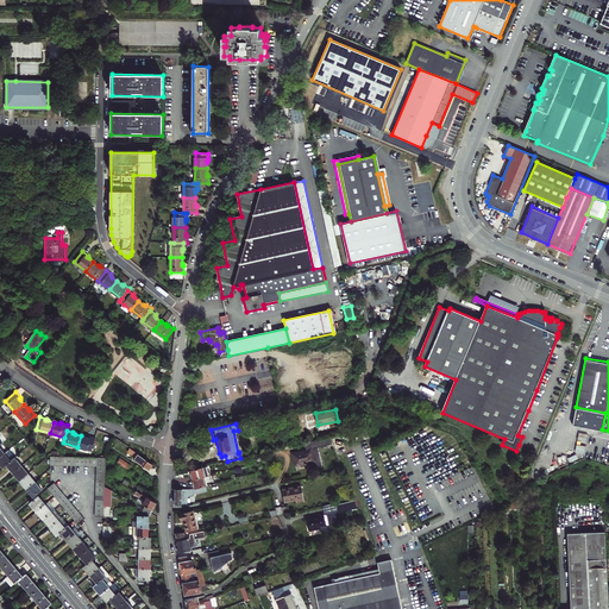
[(88,438),(86,437),(81,435),(77,447),(92,451),(95,438),(88,437),(88,438)]
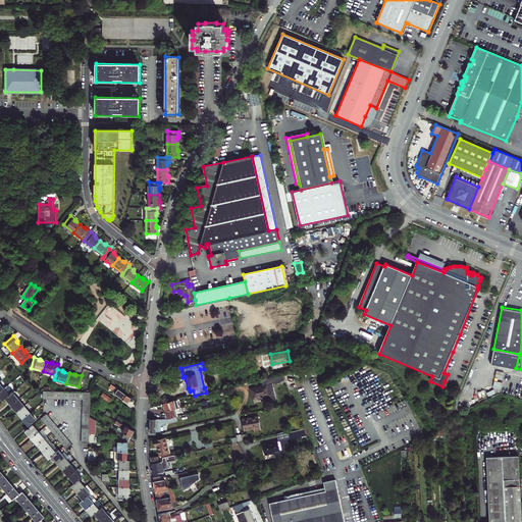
[(263,386),(251,389),(253,400),(269,396),(270,400),(275,399),(272,384),(284,380),(282,374),(261,379),(263,386)]
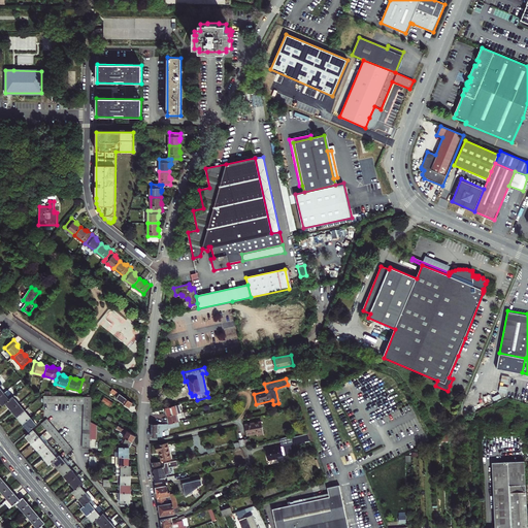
[(118,397),(116,398),(129,407),(133,403),(112,389),(110,392),(118,397)]
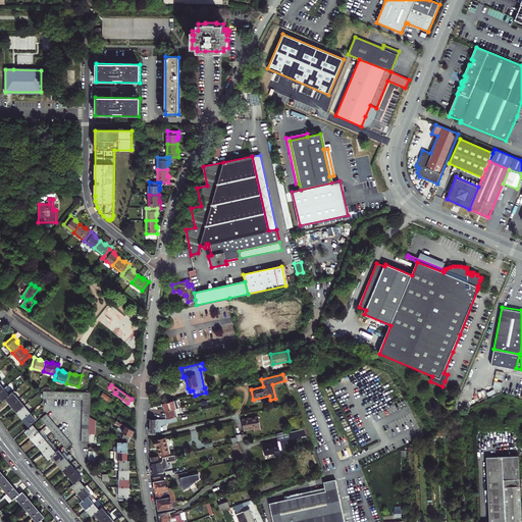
[(4,388),(0,392),(0,398),(2,401),(5,399),(10,395),(4,388)]
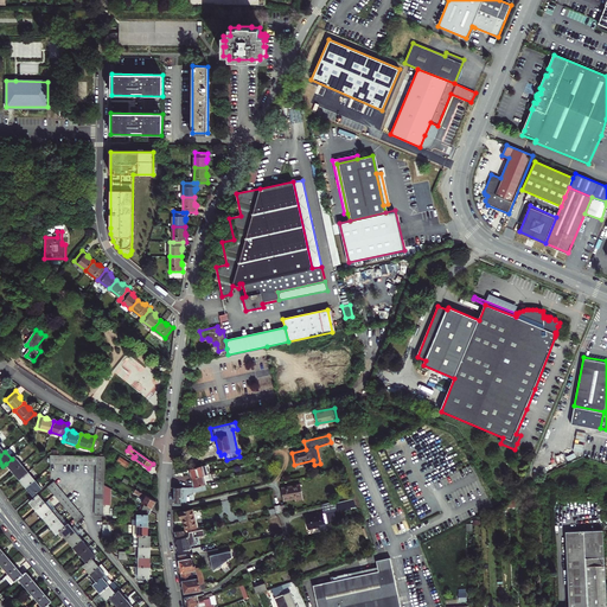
[(6,464),(13,472),(21,464),(16,457),(14,457),(12,459),(6,464)]
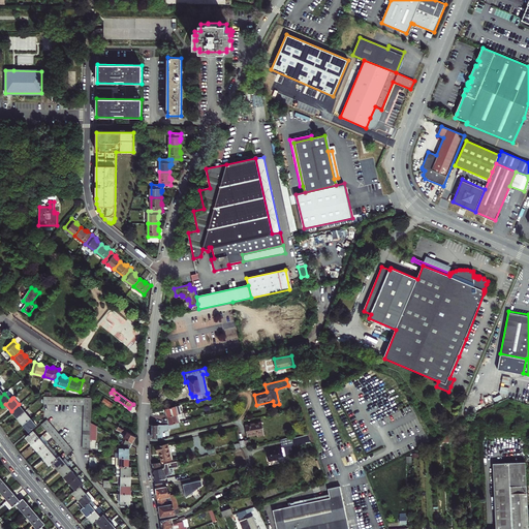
[(113,404),(104,398),(101,402),(111,408),(113,404)]
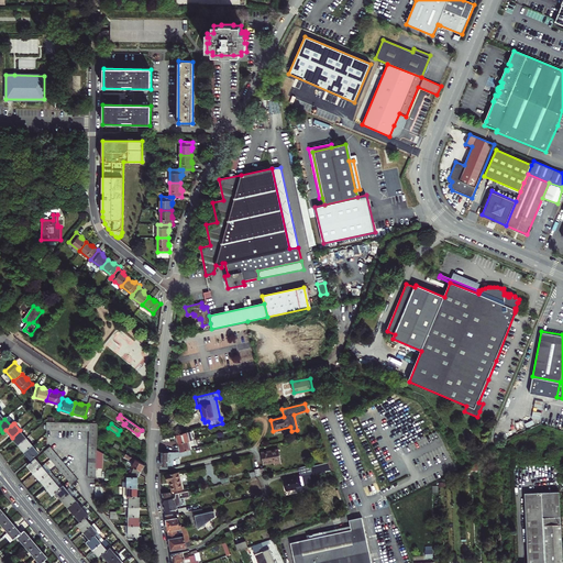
[(20,430),(12,438),(19,444),(26,438),(20,430)]
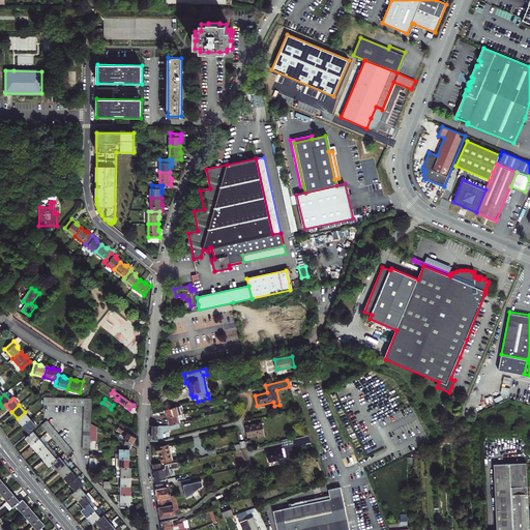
[(168,417),(178,414),(177,407),(166,410),(168,417)]
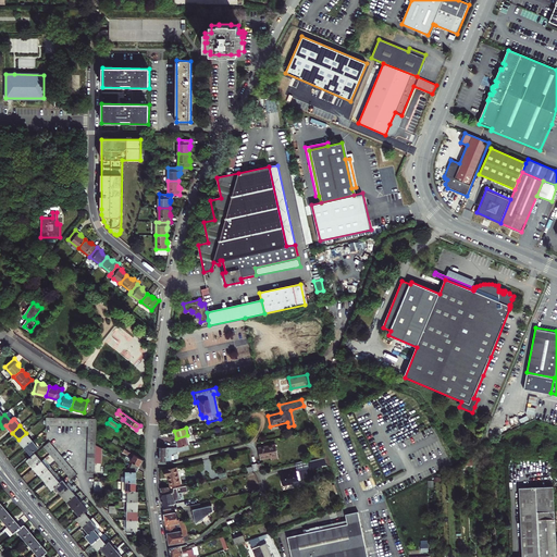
[(26,433),(19,440),(24,447),(32,441),(26,433)]
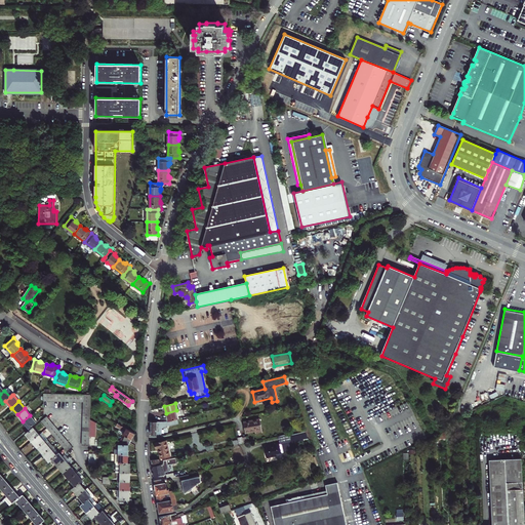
[(169,420),(170,420),(175,418),(179,417),(178,415),(180,415),(179,410),(176,410),(166,413),(168,420),(169,420)]
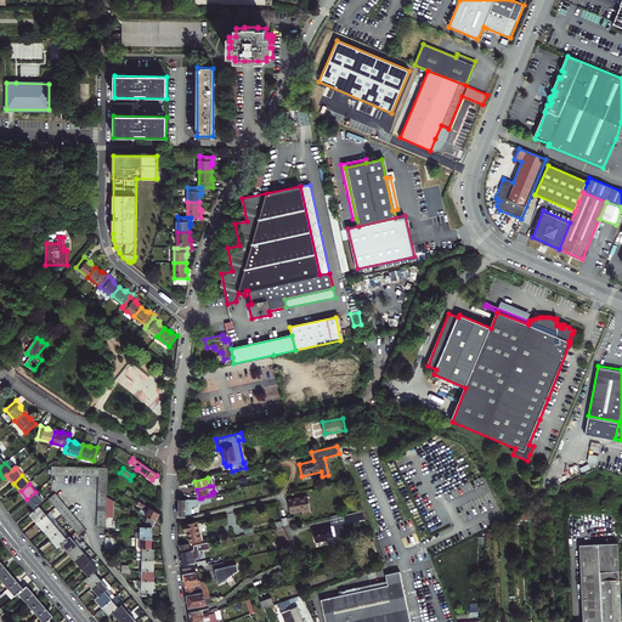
[(34,508),(43,499),(35,492),(27,499),(34,508)]
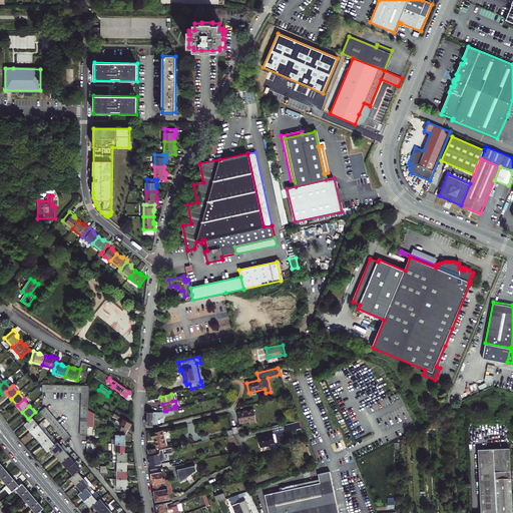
[(166,411),(165,411),(164,411),(161,412),(147,412),(147,424),(157,424),(157,420),(159,418),(161,418),(162,416),(172,414),(171,409),(166,411)]
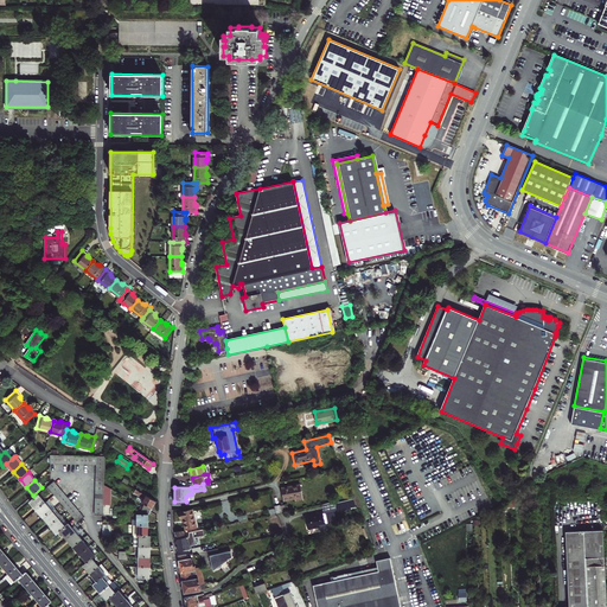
[(148,492),(138,485),(135,489),(146,496),(148,492)]
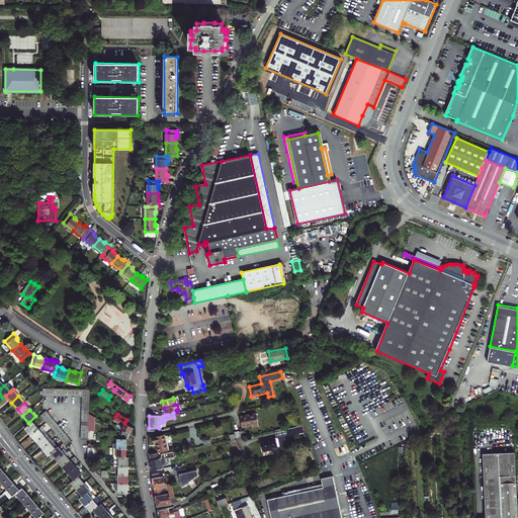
[(252,427),(258,426),(256,414),(240,417),(242,427),(252,425),(252,427)]
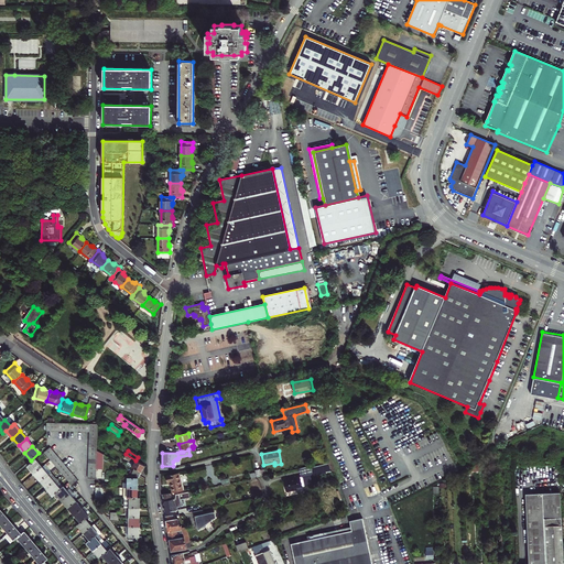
[(127,464),(134,468),(133,470),(140,475),(145,466),(136,461),(126,454),(123,458),(129,461),(127,464)]
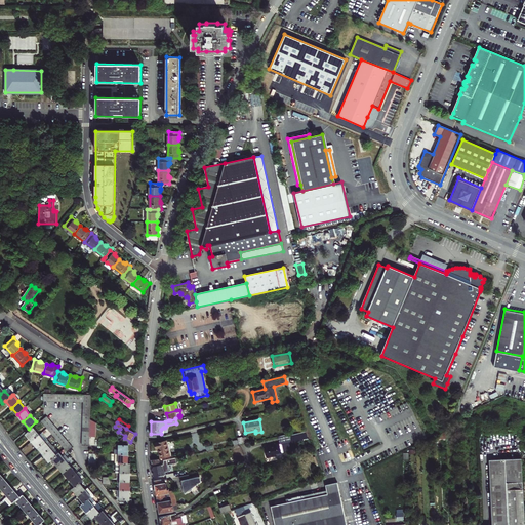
[(32,441),(39,435),(33,428),(26,434),(32,441)]
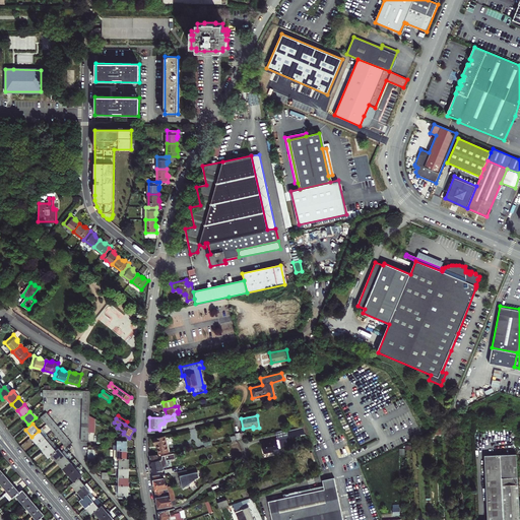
[(275,433),(276,440),(276,441),(283,439),(305,435),(302,428),(282,432),(281,431),(275,433)]
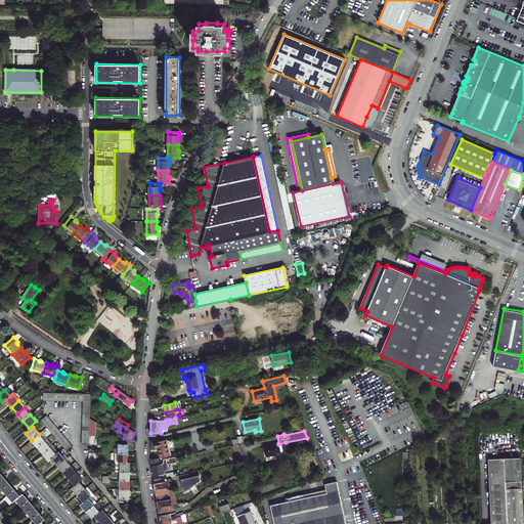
[(39,434),(32,440),(37,447),(44,440),(39,434)]
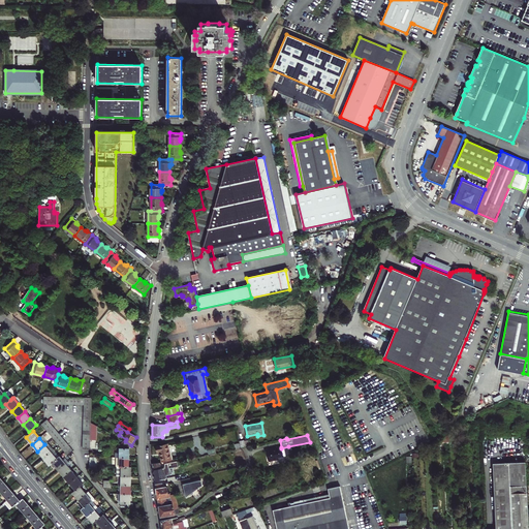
[(129,448),(131,445),(125,441),(123,445),(122,448),(120,448),(119,453),(119,458),(129,458),(129,448)]
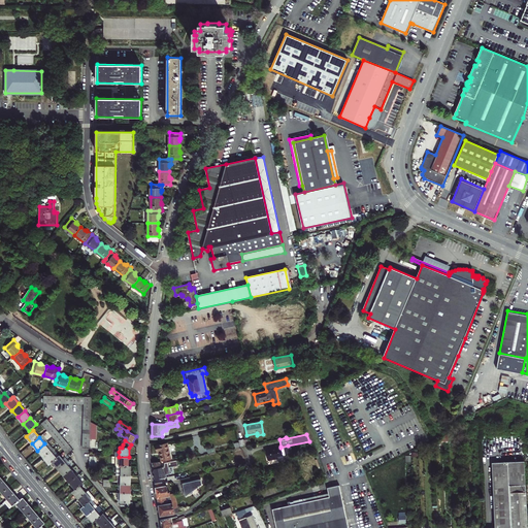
[(171,459),(167,442),(155,446),(157,453),(159,452),(161,462),(171,459)]
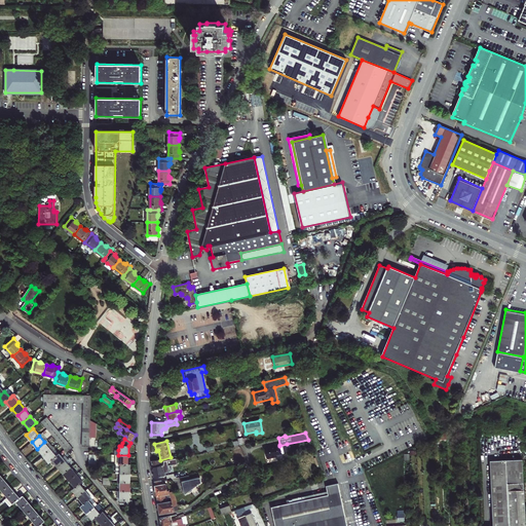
[(50,449),(44,442),(37,449),(43,455),(50,449)]
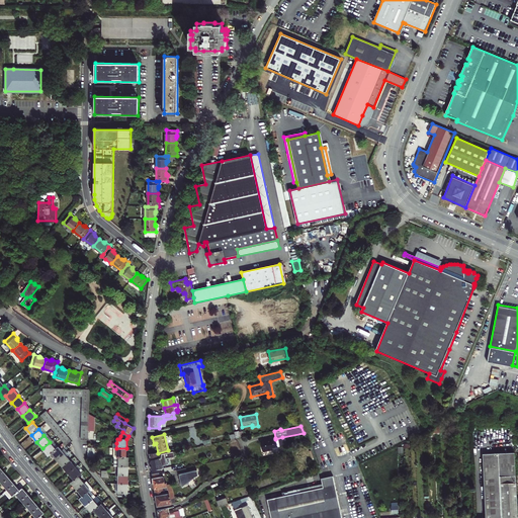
[(275,439),(275,438),(260,441),(262,451),(272,449),(273,452),(278,451),(277,446),(284,445),(282,437),(275,439)]
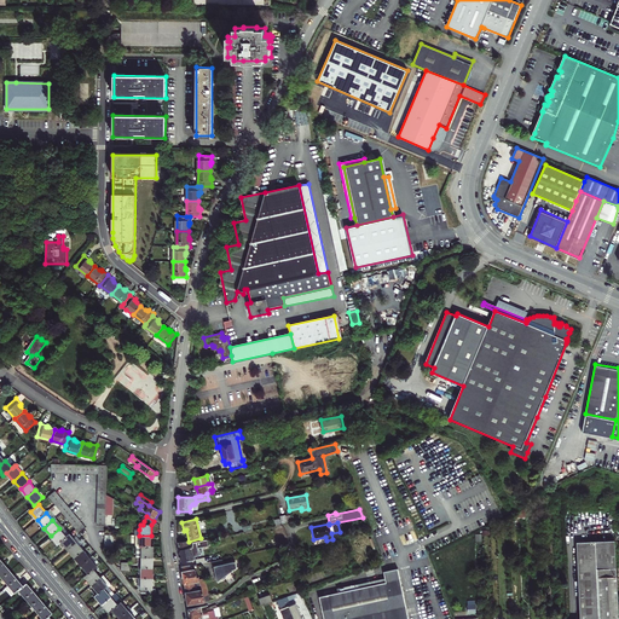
[(67,537),(69,534),(62,526),(59,528),(67,537)]
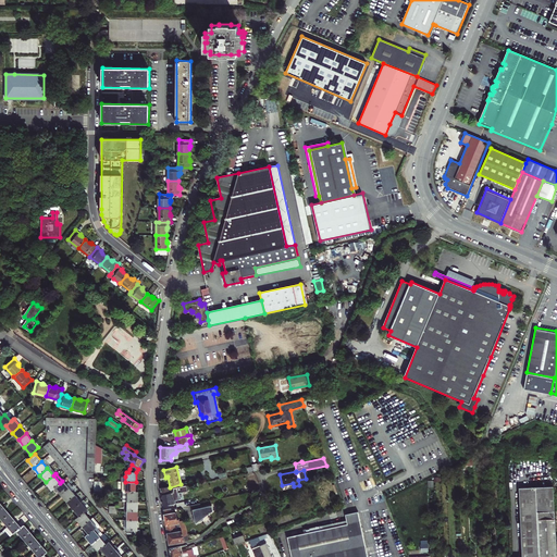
[(52,490),(54,487),(60,483),(53,475),(46,482),(52,490)]
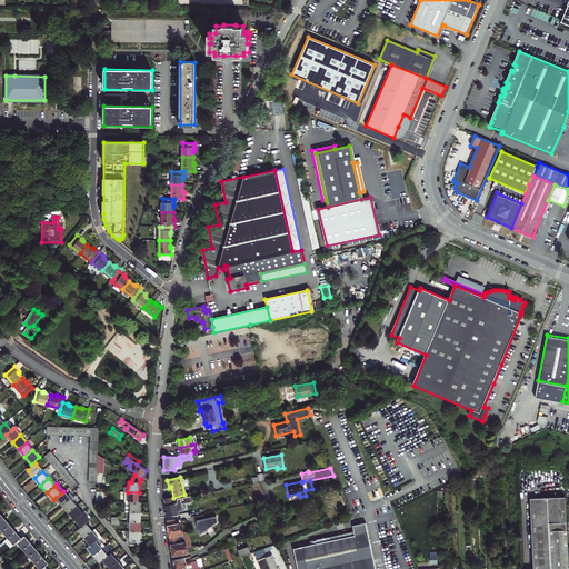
[(61,493),(56,498),(62,505),(70,498),(68,495),(65,490),(63,491),(61,493)]
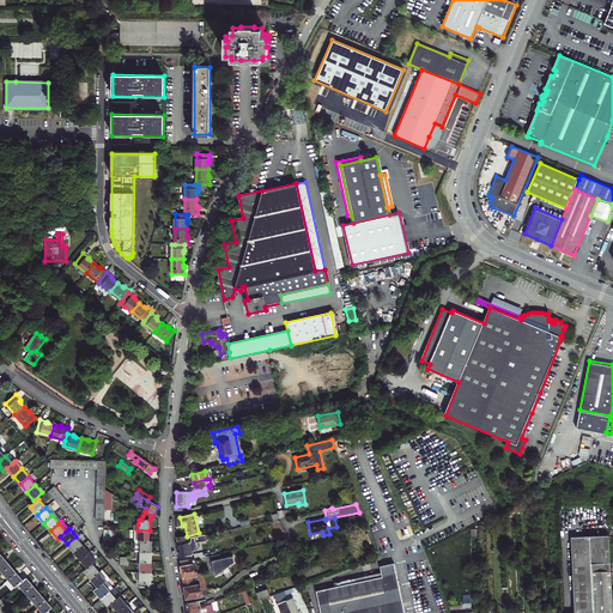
[(138,541),(140,541),(150,541),(150,530),(138,530),(138,541)]
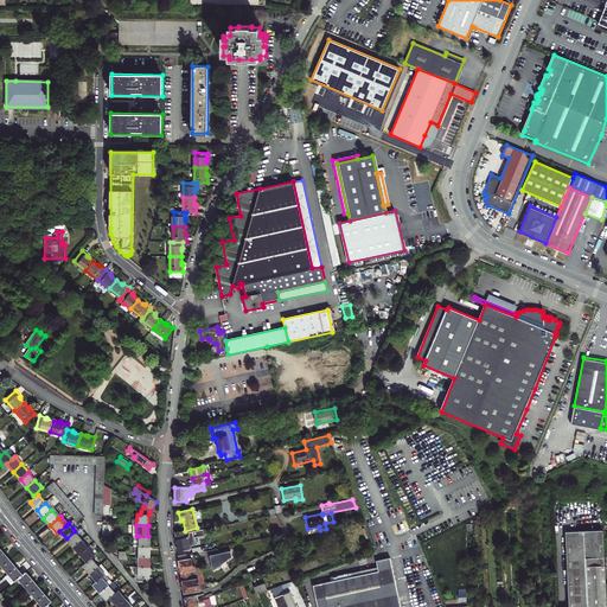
[(176,540),(189,536),(189,532),(203,530),(202,526),(197,528),(185,531),(174,532),(176,540)]
